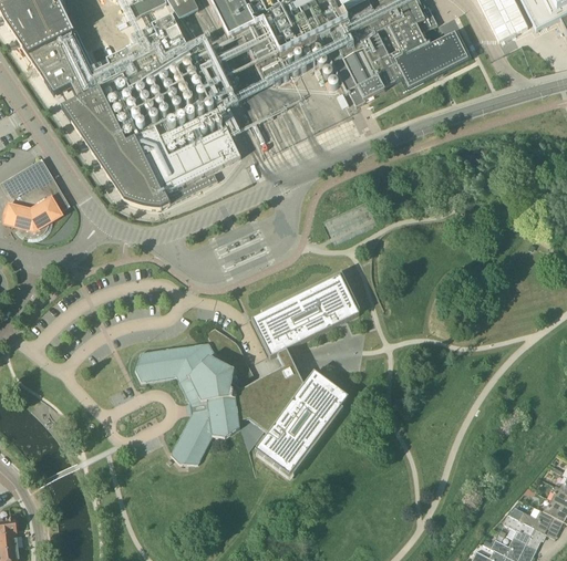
[(0,12),(12,8),(9,0),(6,0),(0,2),(0,12)]
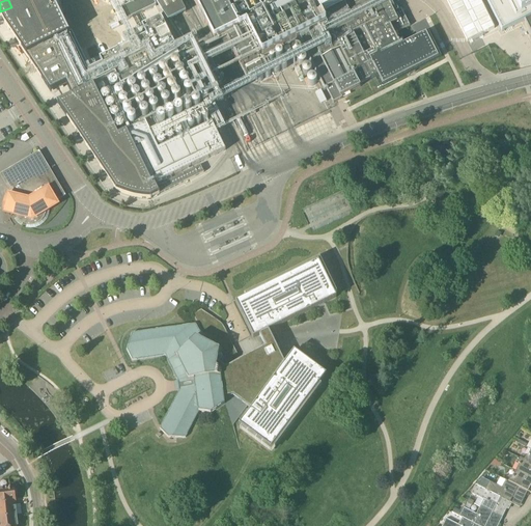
[(168,18),(176,14),(186,8),(182,0),(131,0),(98,22),(133,77),(117,84),(136,122),(127,128),(152,182),(225,146),(212,118),(222,114),(212,94),(220,90),(217,83),(222,81),(203,43),(182,53),(179,49),(186,45),(168,18)]
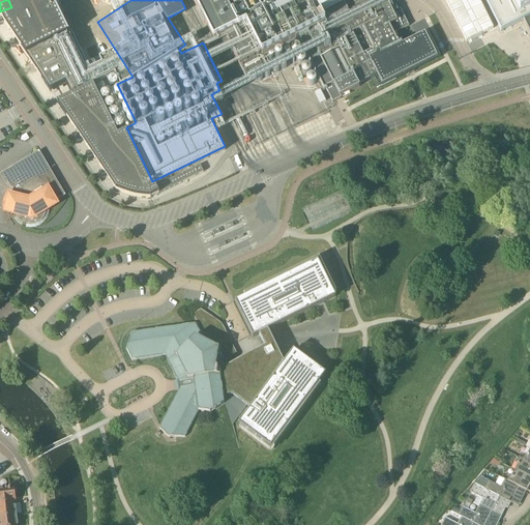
[(195,0),(214,38),(215,37),(221,48),(231,42),(246,75),(268,64),(262,53),(298,34),(324,86),(326,85),(332,98),(342,93),(341,92),(359,82),(358,80),(375,71),(380,80),(381,83),(407,70),(413,67),(436,56),(434,53),(436,52),(423,28),(421,28),(403,38),(401,35),(398,37),(393,29),(402,25),(409,21),(401,4),(393,8),(389,0),(195,0)]
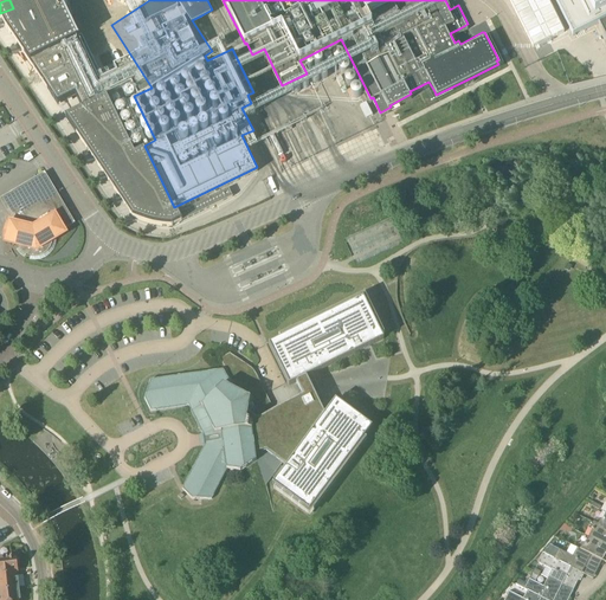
[(558,0),(573,31),(598,19),(605,33),(605,0),(558,0)]
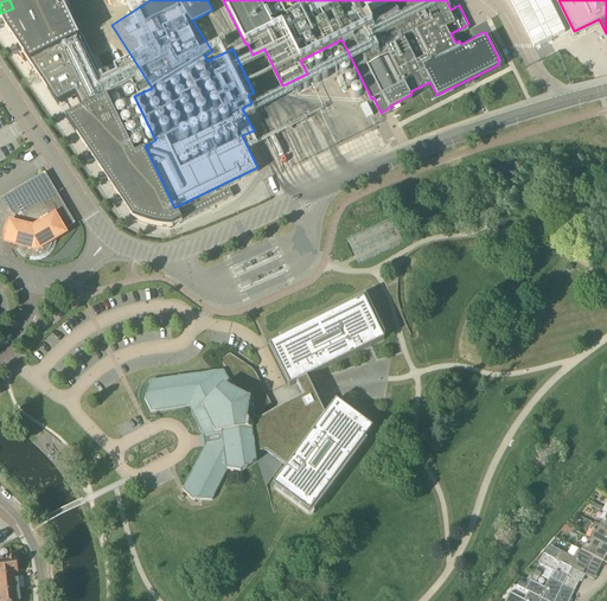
[(68,18),(81,25),(85,17),(72,10),(68,18)]
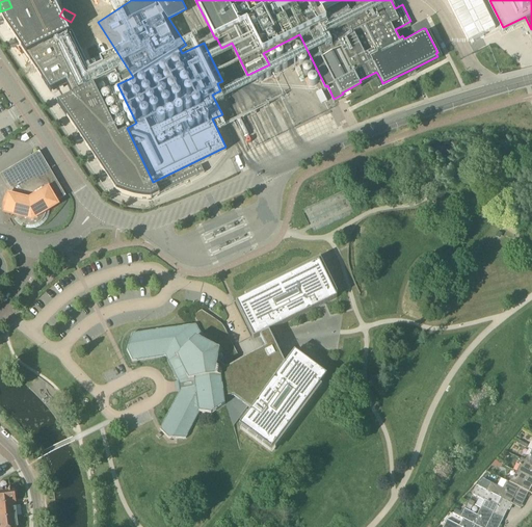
[(64,31),(68,26),(57,20),(54,24),(64,31)]
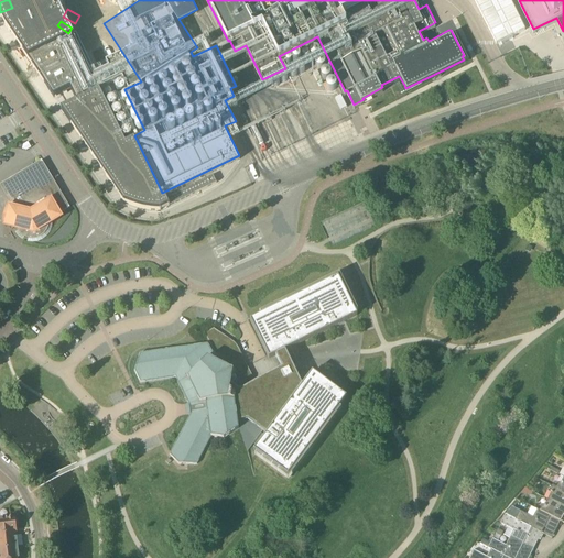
[(86,109),(94,102),(88,97),(82,104),(86,109)]
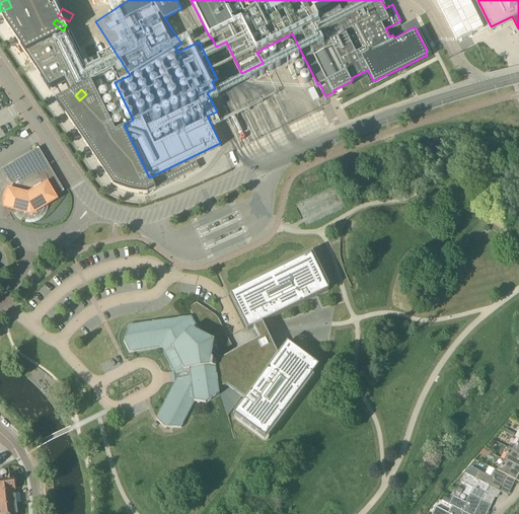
[(30,216),(34,216),(38,214),(41,212),(44,209),(45,205),(46,201),(45,199),(64,188),(39,144),(0,166),(11,185),(8,199),(7,201),(15,203),(15,205),(17,209),(22,214),(26,216),(30,216)]
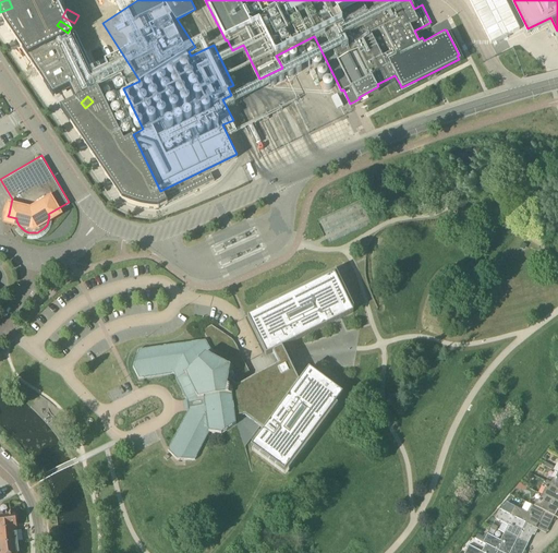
[(303,375),(302,373),(299,377),(298,373),(290,360),(286,350),(291,348),(287,341),(294,337),(295,337),(294,335),(331,316),(332,319),(334,317),(340,314),(341,314),(340,312),(351,308),(334,273),(250,314),(267,349),(271,346),(273,348),(279,361),(245,377),(243,371),(249,368),(233,337),(233,336),(232,336),(232,335),(217,325),(210,321),(207,322),(203,325),(205,336),(197,337),(138,346),(133,362),(138,374),(173,370),(185,394),(186,395),(183,398),(184,406),(187,408),(168,444),(168,446),(177,455),(183,455),(195,456),(203,441),(209,428),(221,430),(222,429),(237,420),(234,411),(245,410),(261,422),(264,424),(258,431),(261,433),(254,442),(284,465),(340,389),(310,367),(303,375)]
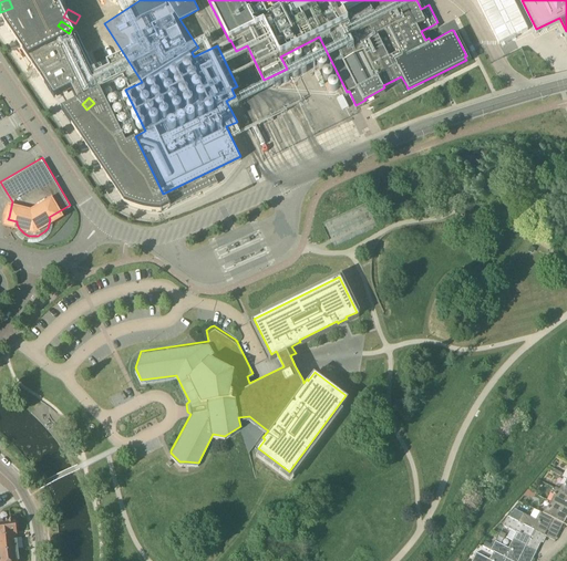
[(562,471),(563,469),(549,463),(548,465),(562,471)]
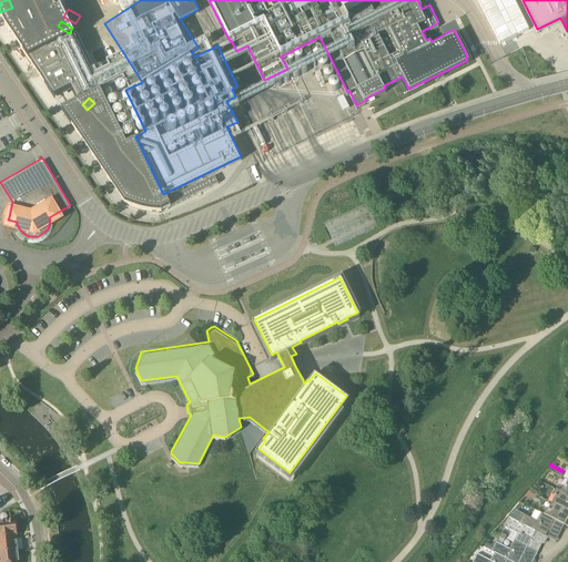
[(567,507),(567,490),(560,487),(557,484),(554,491),(556,492),(553,499),(567,507)]
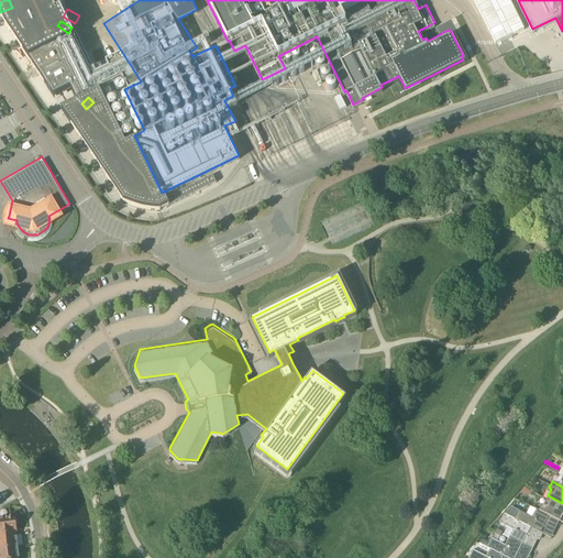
[(562,510),(562,503),(548,495),(543,503),(541,502),(539,506),(559,516),(562,510)]
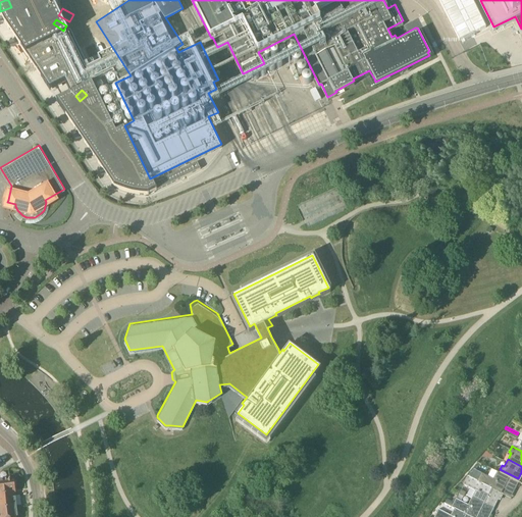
[(500,469),(498,467),(493,475),(481,469),(477,477),(502,489),(501,489),(503,490),(511,495),(519,479),(519,478),(518,478),(500,469)]
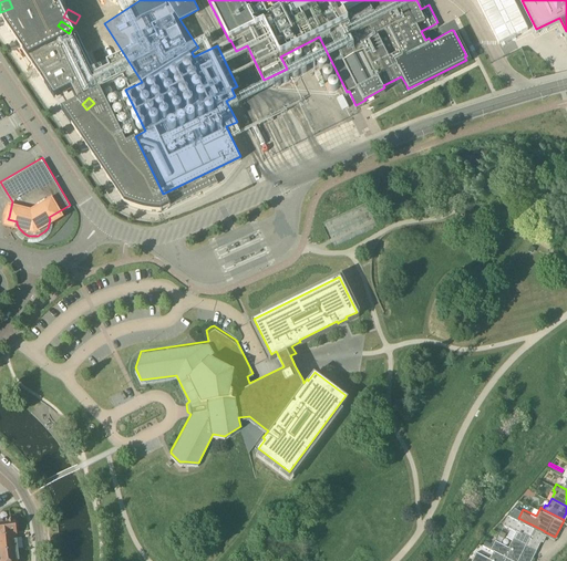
[(0,532),(14,531),(16,531),(13,517),(12,517),(12,516),(11,516),(11,513),(8,511),(6,513),(7,516),(6,516),(6,517),(0,517),(0,532)]
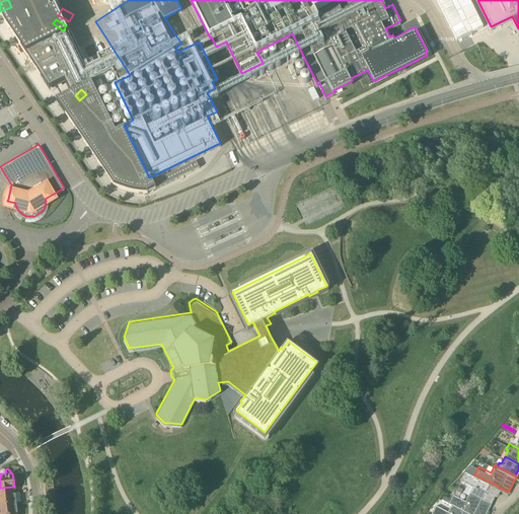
[(474,474),(471,473),(465,470),(464,469),(460,478),(472,484),(468,491),(491,502),(496,493),(498,494),(500,488),(498,487),(499,487),(474,474)]
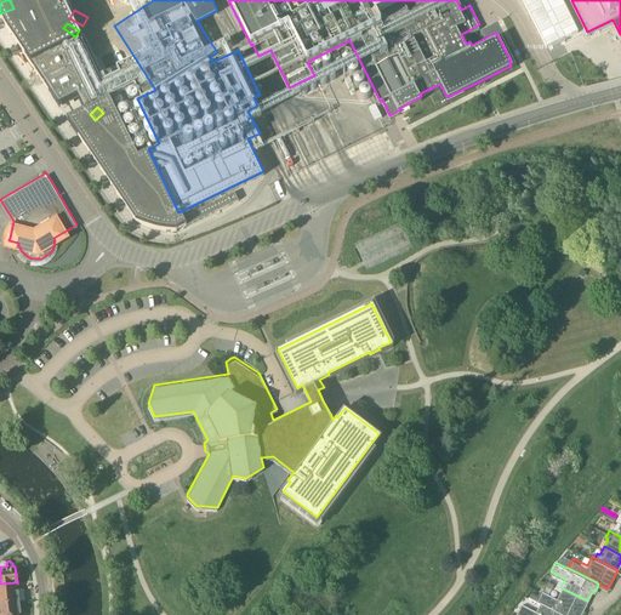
[(0,601),(17,598),(16,582),(0,584),(0,601)]
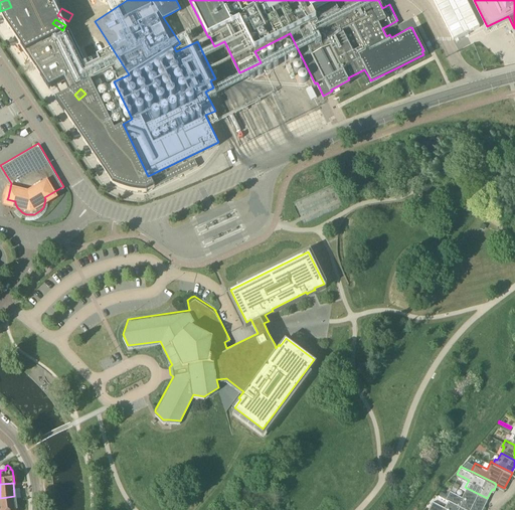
[(482,507),(487,498),(465,487),(462,494),(450,488),(450,489),(448,488),(447,491),(441,488),(439,493),(449,498),(472,509),(483,509),(484,508),(482,507)]
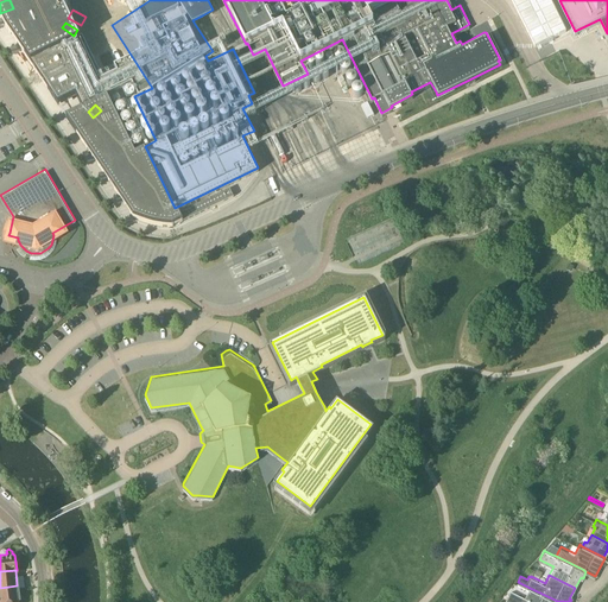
[(17,585),(0,588),(0,601),(13,601),(19,601),(17,585)]
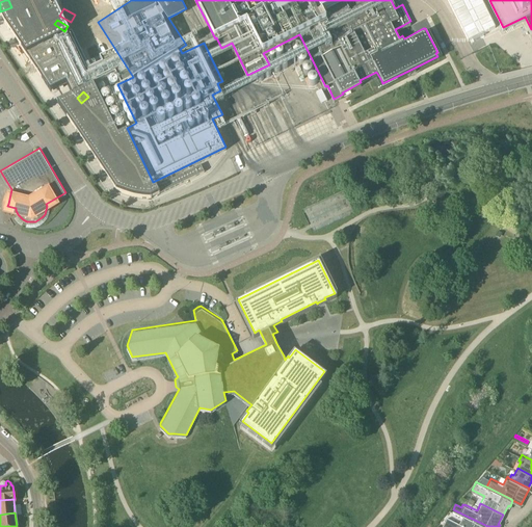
[(487,526),(463,515),(459,522),(447,516),(443,525),(447,526),(487,526)]
